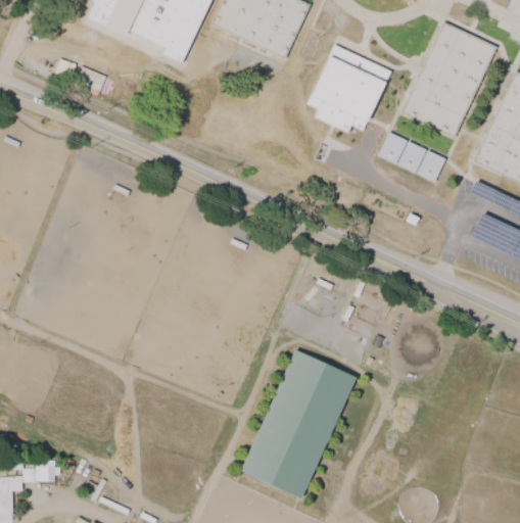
[(226,0),(301,0),(313,5),(287,59),(215,26),(226,0)]
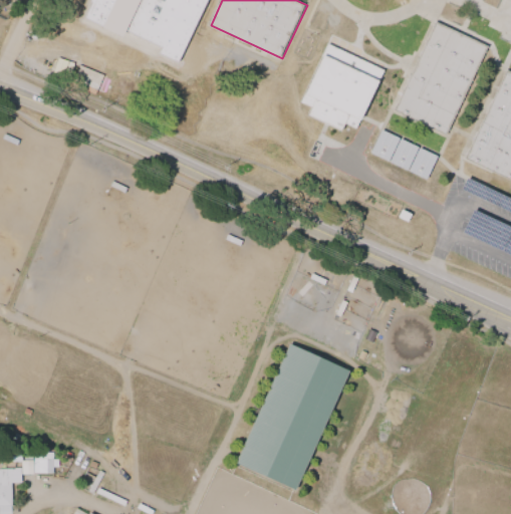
[(440,23),(489,46),(447,136),(398,112),(440,23)]
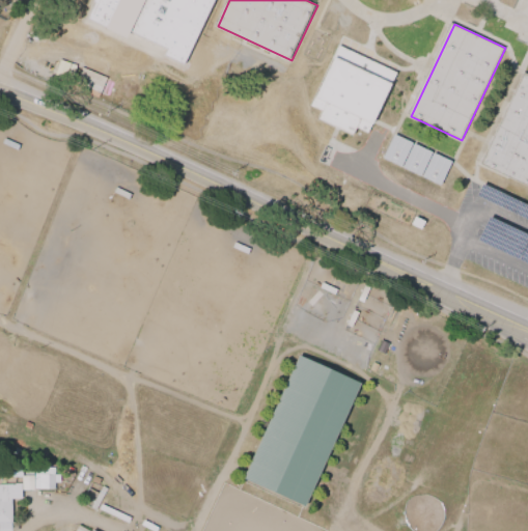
[(196,38),(211,44),(201,67),(187,62),(196,38)]
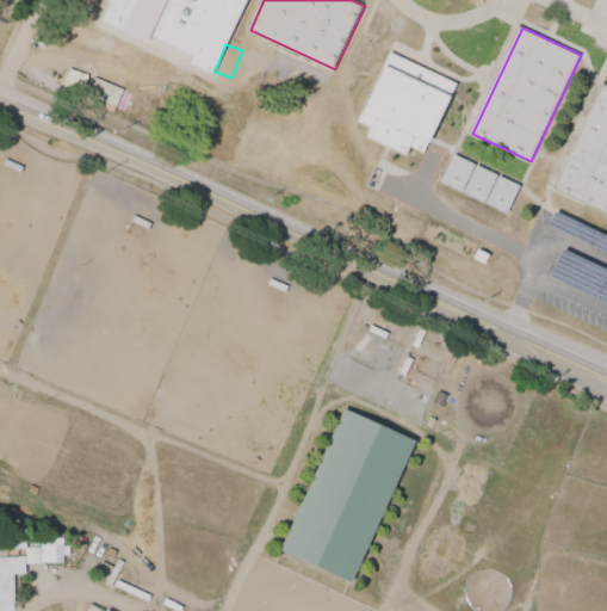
[(429,155),(416,149),(412,159),(367,139),(372,129),(363,124),(395,55),(462,86),(429,155)]
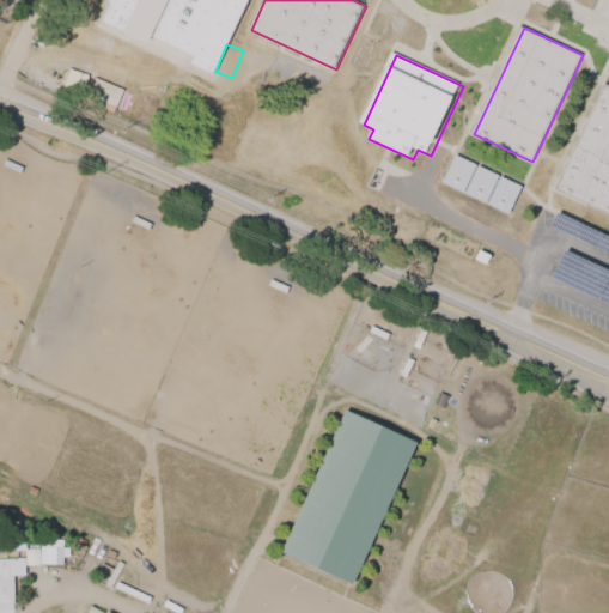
[(608,216),(558,192),(608,85),(608,216)]
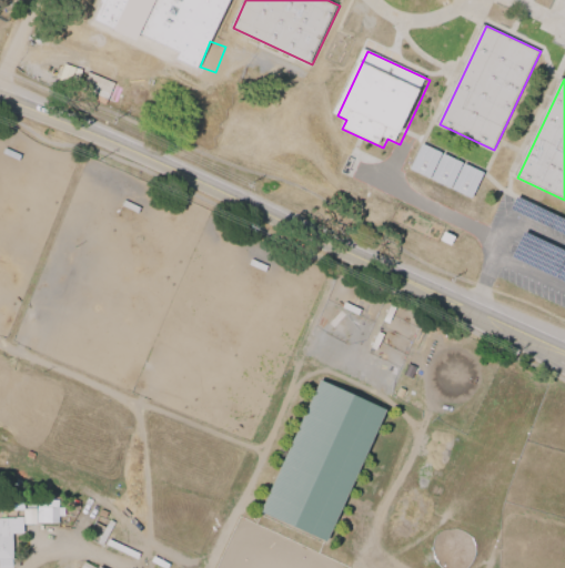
[(426,144),(485,173),(473,199),(414,171),(426,144)]
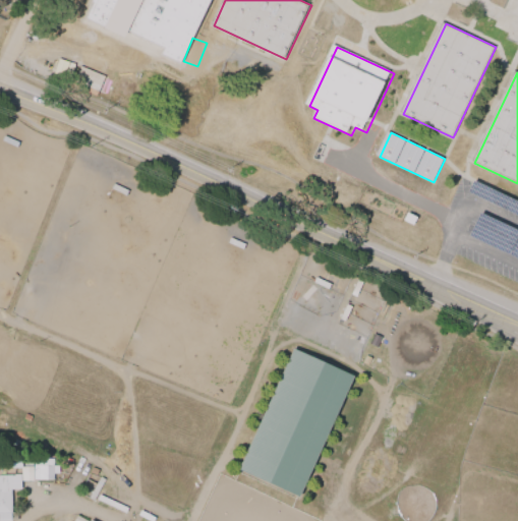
[(238,470),(294,348),(354,377),(299,498),(238,470)]
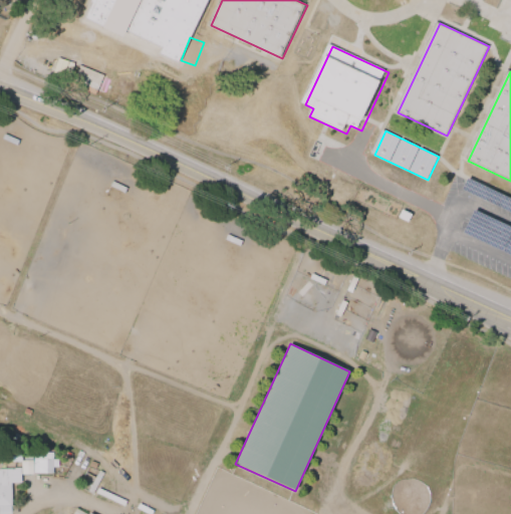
[(35,475),(22,475),(22,460),(34,460),(34,453),(53,453),(53,460),(59,460),(59,466),(54,466),(54,473),(35,473),(35,475)]
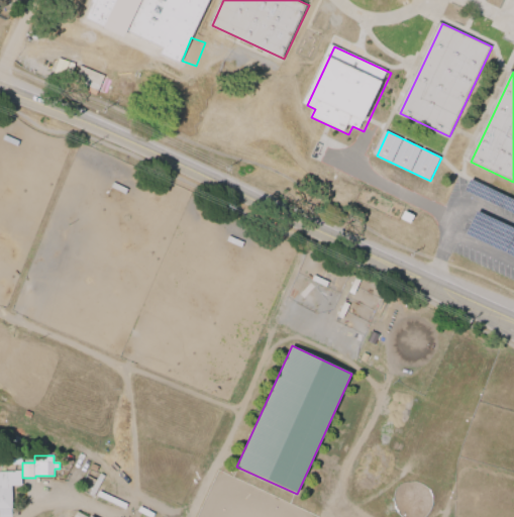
[(12,487),(12,508),(18,508),(18,516),(0,516),(0,464),(7,464),(7,471),(21,471),(22,487),(12,487)]
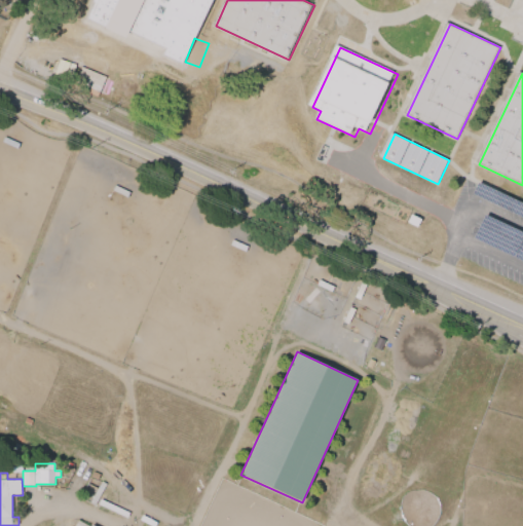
[(90,503),(103,481),(108,484),(96,505),(90,503)]
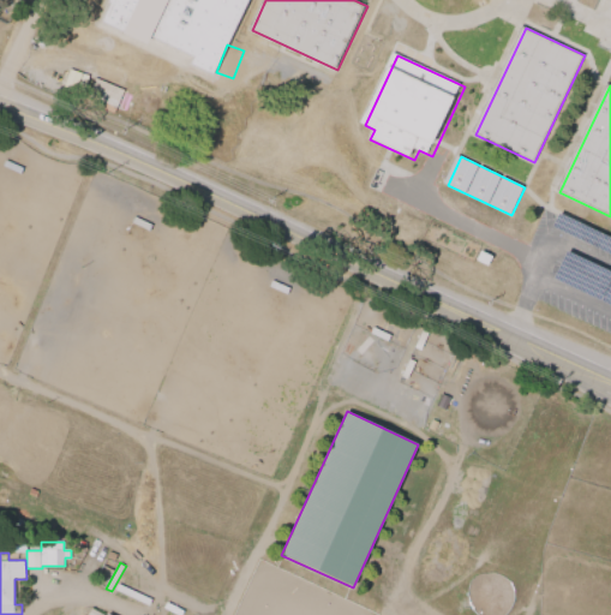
[(168,602),(185,611),(183,614),(177,614),(165,608),(168,602)]
